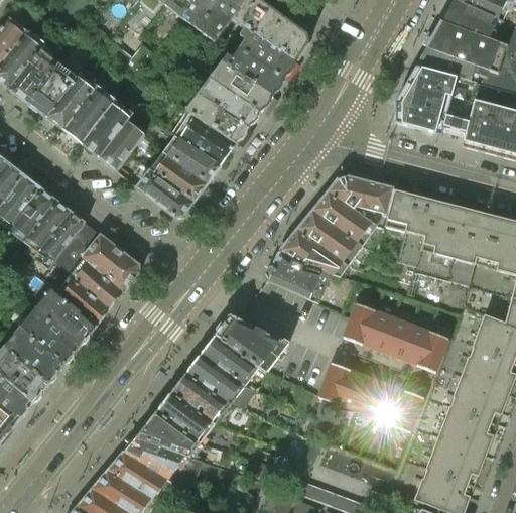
[(76,15),(85,0),(67,0),(62,6),(76,15)]
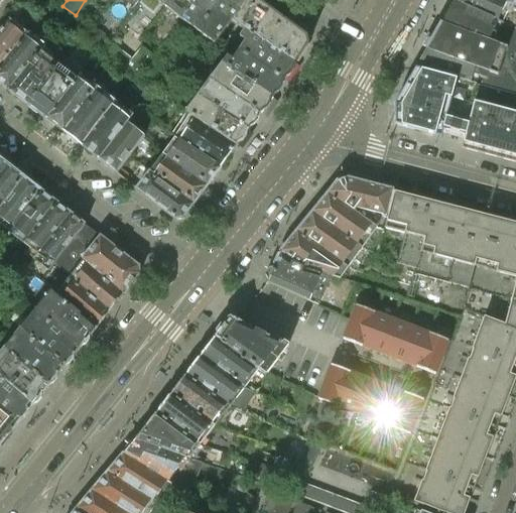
[(184,13),(194,0),(168,0),(166,3),(158,14),(168,21),(173,15),(180,20),(184,13)]
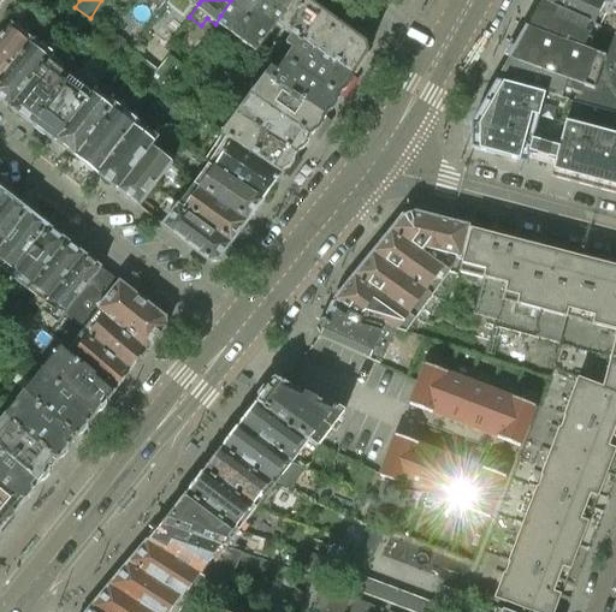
[(231,0),(220,16),(230,23),(225,31),(234,37),(240,29),(260,0),(231,0)]
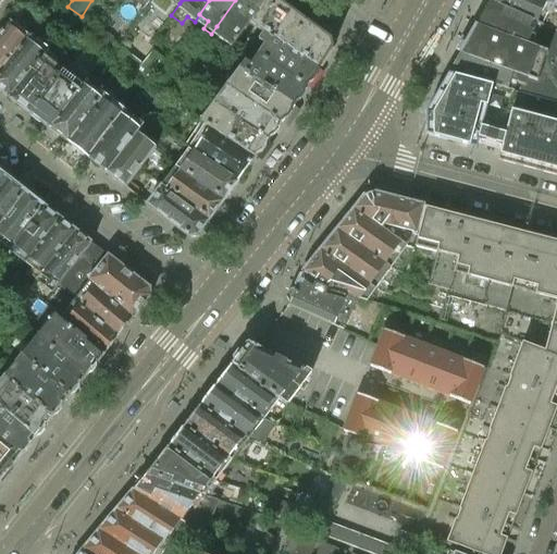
[(235,0),(217,26),(226,35),(222,41),(231,47),(249,22),(248,21),(263,0),(235,0)]
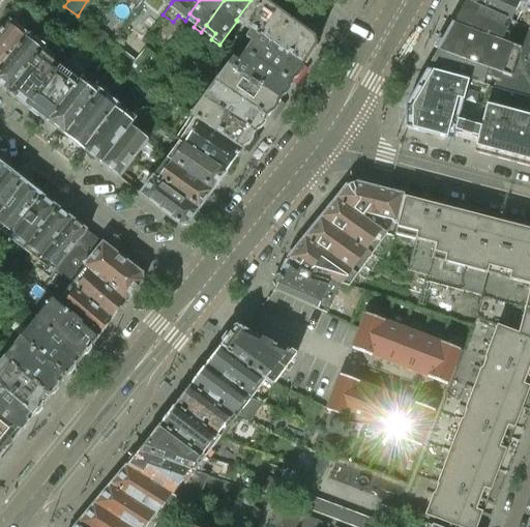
[(314,34),(266,0),(251,0),(236,20),(237,21),(248,29),(249,29),(301,62),(316,42),(314,34)]
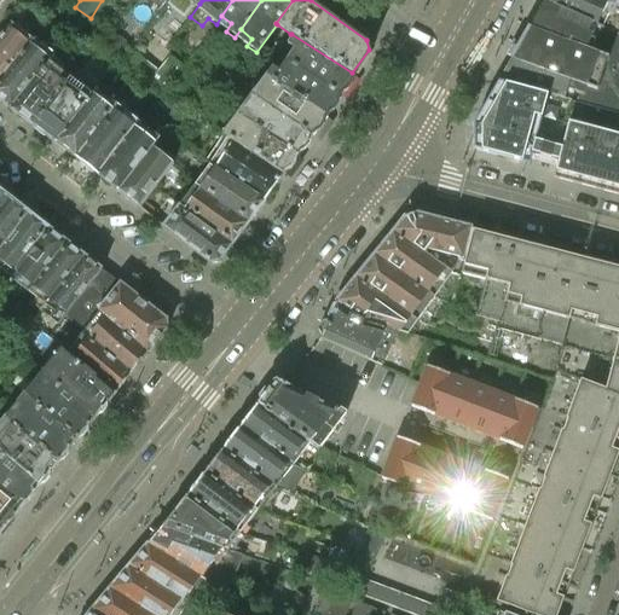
[(597,21),(550,0),(543,0),(530,24),(590,45),(597,47),(608,25),(602,23),(597,21)]
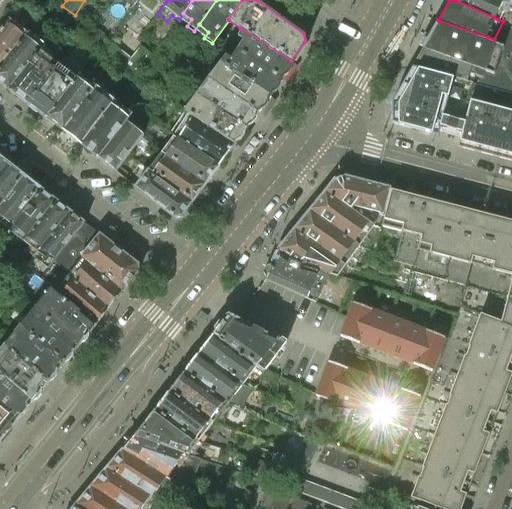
[(455,0),(494,17),(498,19),(504,8),(502,7),(500,4),(502,0),(455,0)]
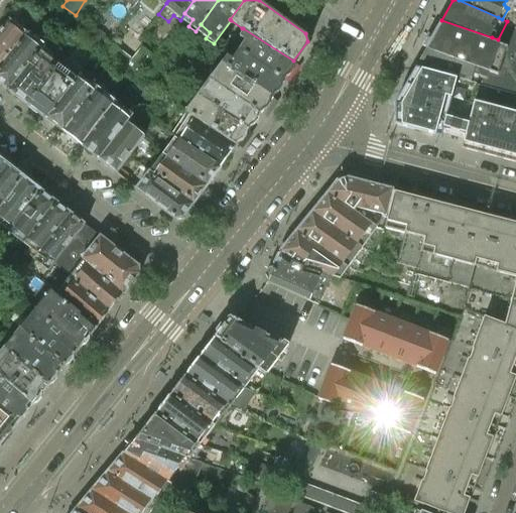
[(515,4),(515,0),(506,0),(504,4),(506,7),(508,8),(512,10),(515,4)]
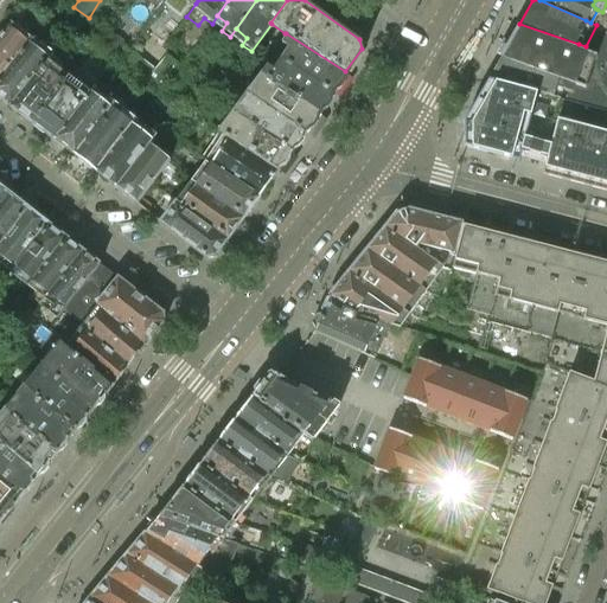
[(606,108),(606,53),(586,46),(579,44),(519,24),(502,55),(575,81),(569,98),(583,102),(606,108)]
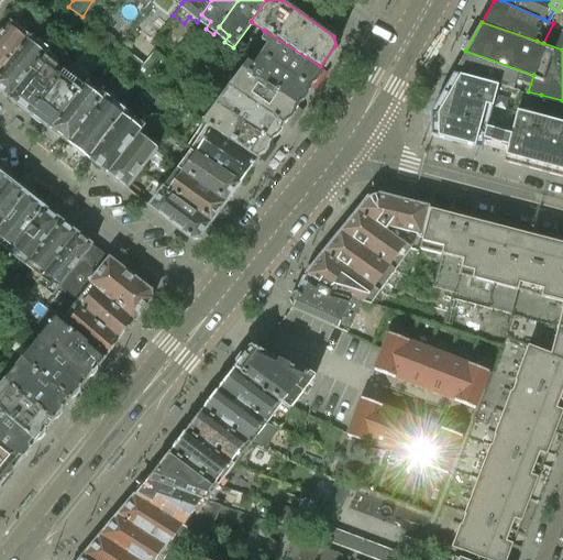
[(6,24),(0,31),(0,72),(26,40),(30,35),(21,29),(18,33),(6,24)]
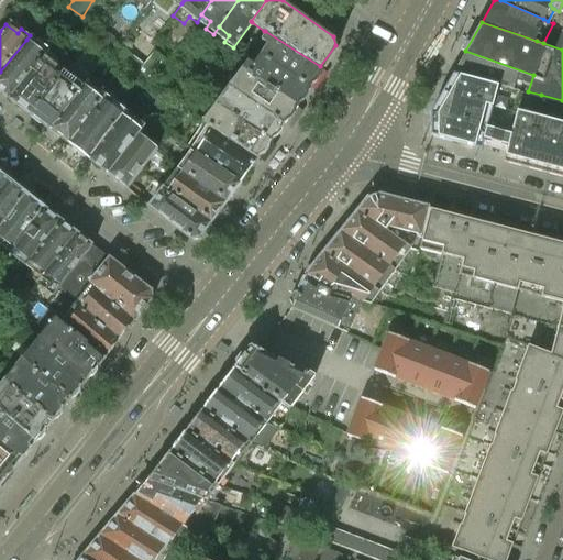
[(320,66),(265,31),(264,31),(260,39),(267,43),(260,53),(308,85),(320,66)]
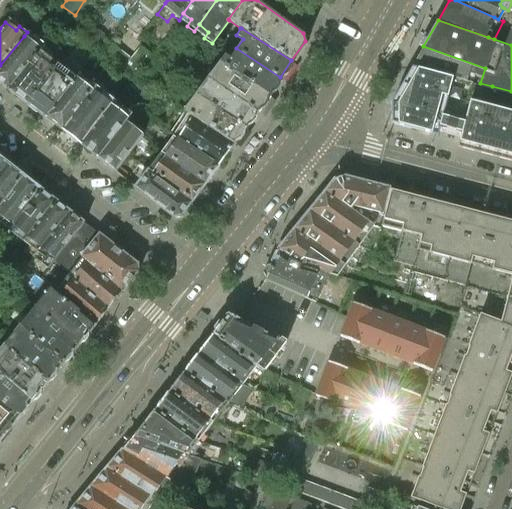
[(24,36),(0,65),(0,80),(10,88),(36,55),(45,45),(37,40),(34,44),(24,36)]
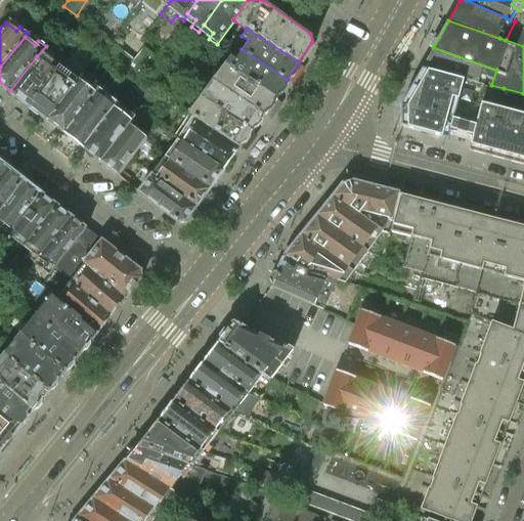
[(422,67),(485,83),(491,85),(496,70),(433,47),(422,67)]
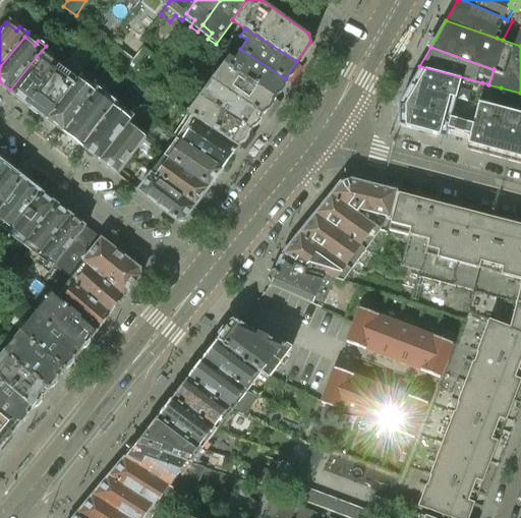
[(285,78),(240,49),(233,58),(227,54),(223,60),(274,94),(285,78)]
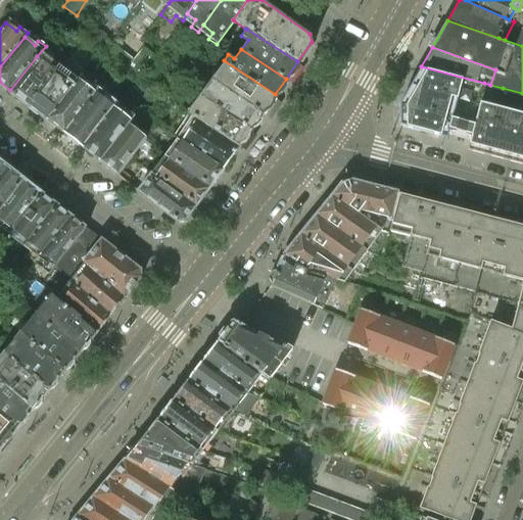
[(28,103),(55,69),(37,56),(10,90),(28,103)]
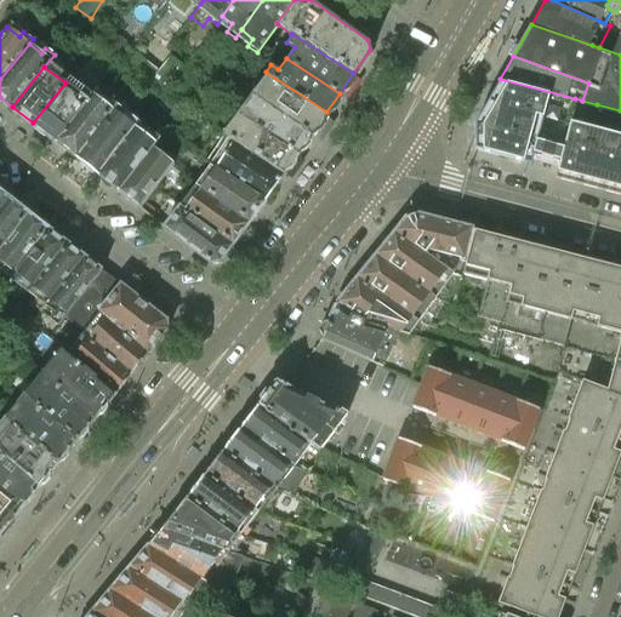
[(91,93),(95,89),(97,86),(77,69),(66,83),(33,123),(55,140),(90,95),(91,93)]
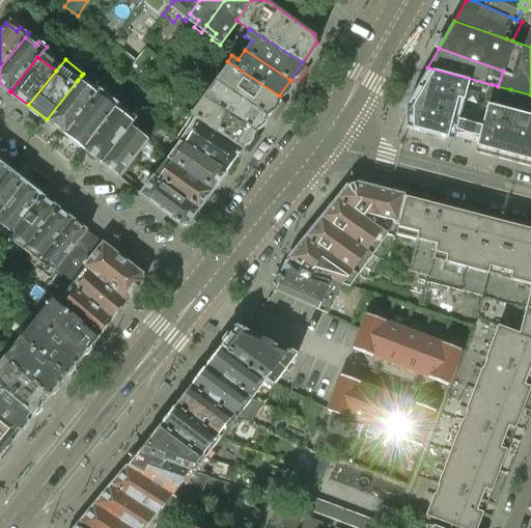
[(279,95),(227,61),(214,80),(266,114),(279,95)]
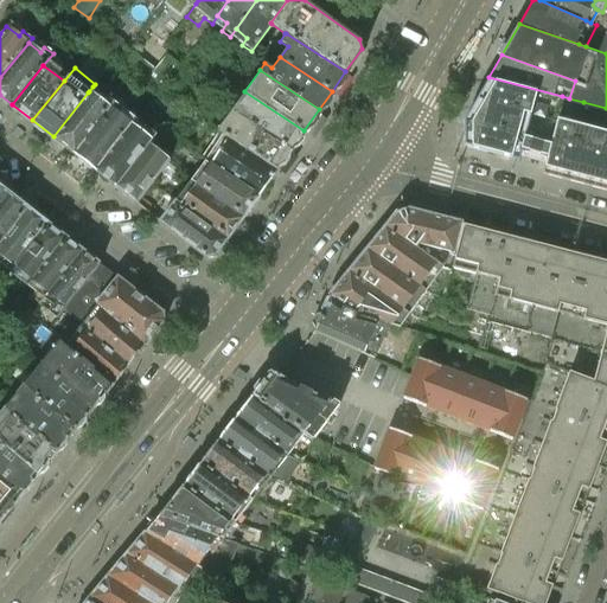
[(562,96),(489,77),(464,119),(464,143),(518,158),(519,153),(545,160),(562,96)]
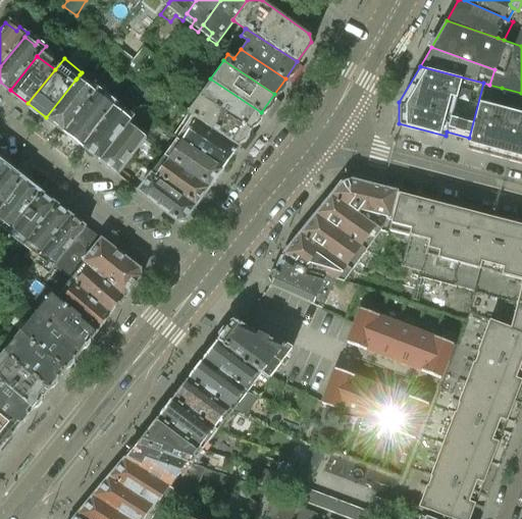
[(80,74),(76,79),(75,80),(46,117),(64,132),(95,93),(98,89),(80,74)]
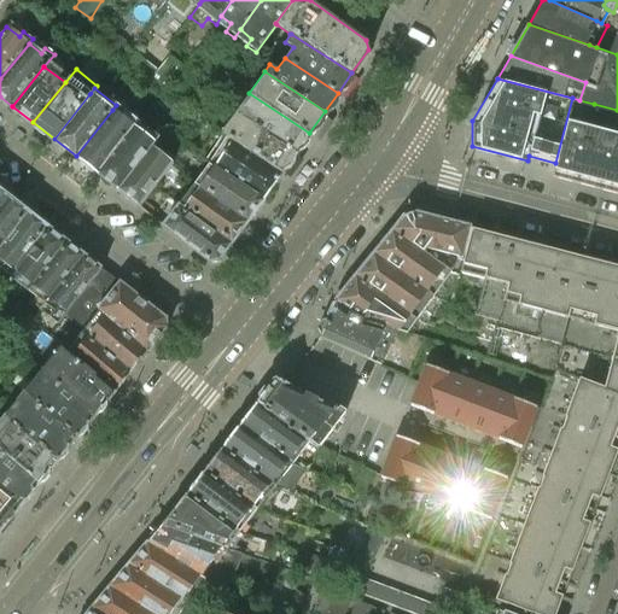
[(309,133),(249,93),(235,112),(296,151),(309,133)]
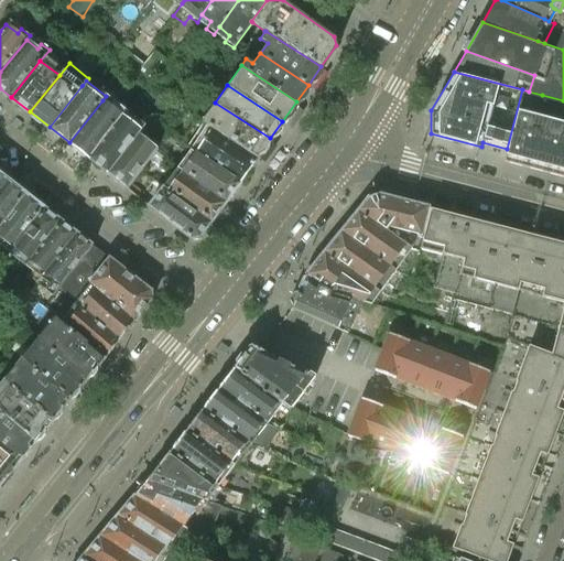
[(522,89),(507,149),(506,153),(525,158),(542,95),(529,92),(522,89)]
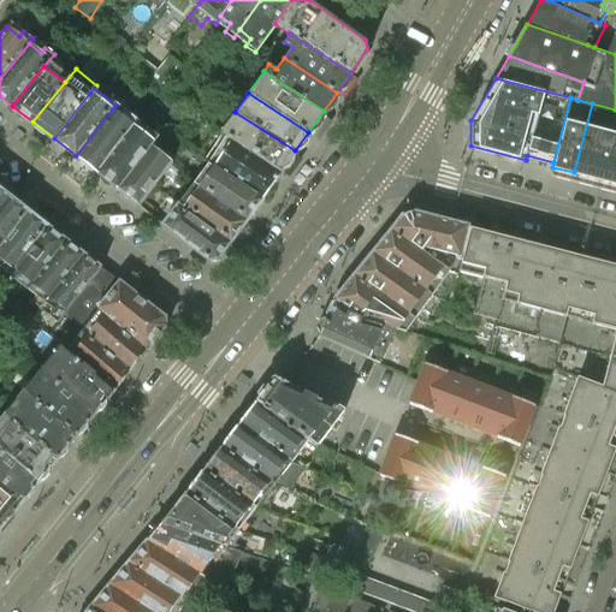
[(592,104),(574,172),(598,179),(615,110),(592,104)]
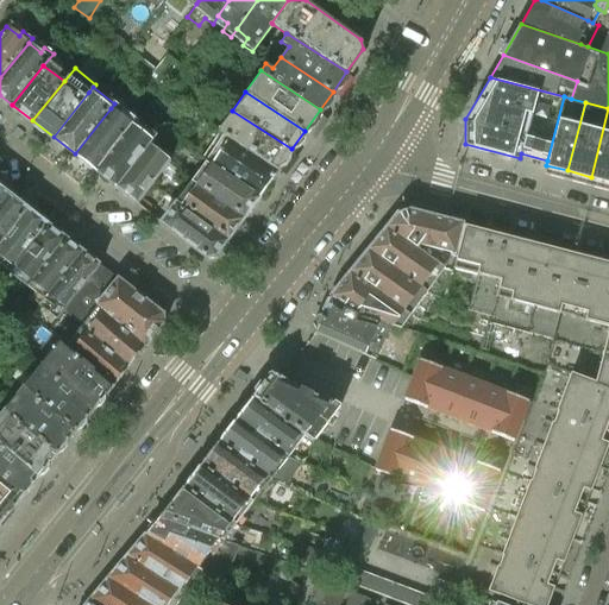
[(114,104),(111,108),(75,153),(96,170),(135,119),(114,104)]
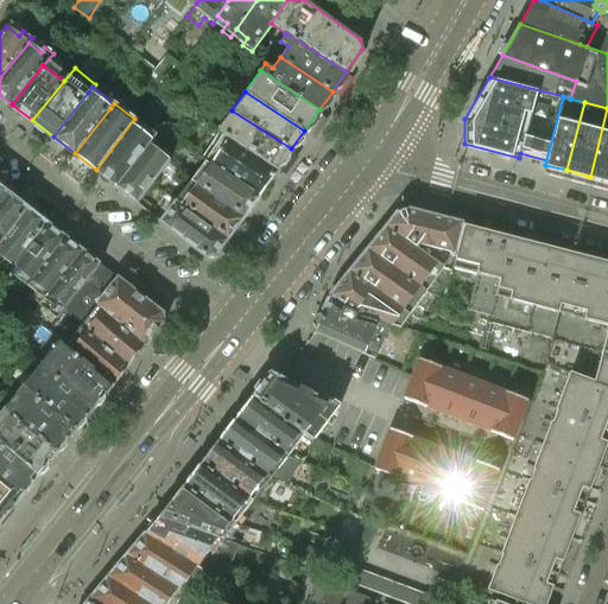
[(607,108),(590,177),(607,180),(607,108)]
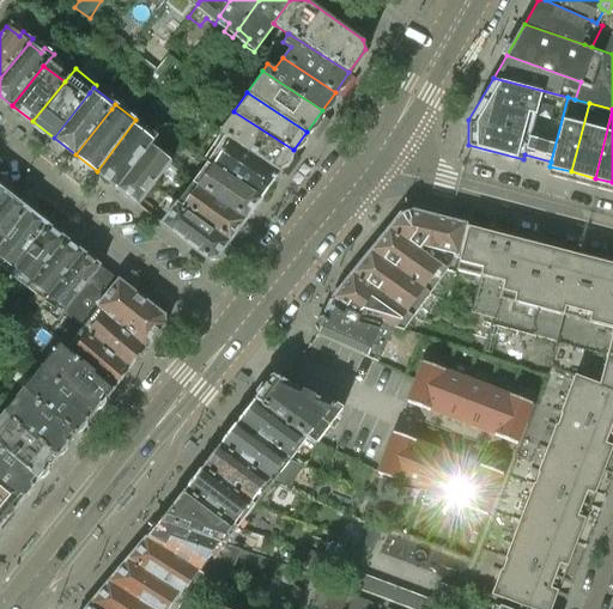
[(293,150),(234,111),(219,131),(279,169),(293,150)]
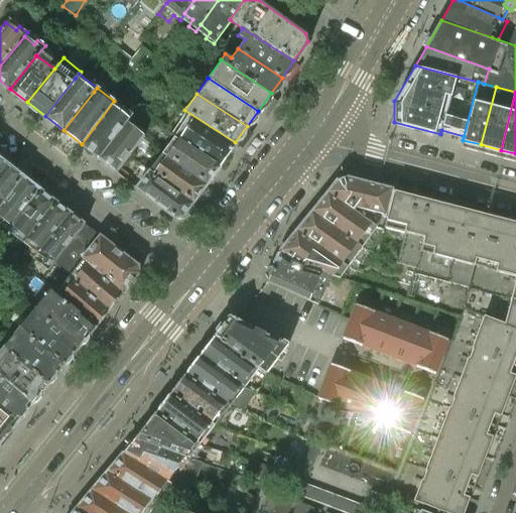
[(114,101),(82,144),(98,157),(126,121),(128,118),(131,114),(114,101)]
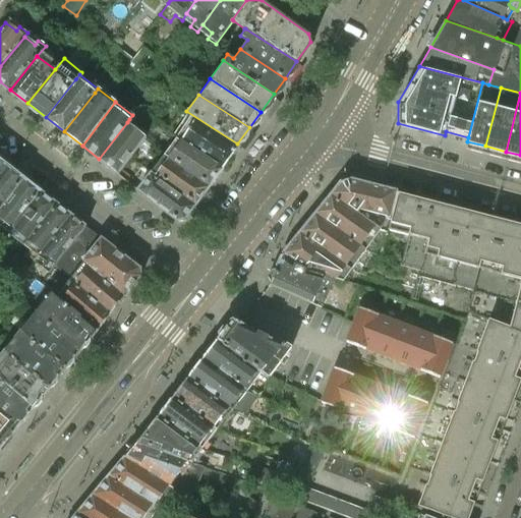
[(237,144),(186,111),(171,133),(175,136),(221,166),(237,144)]
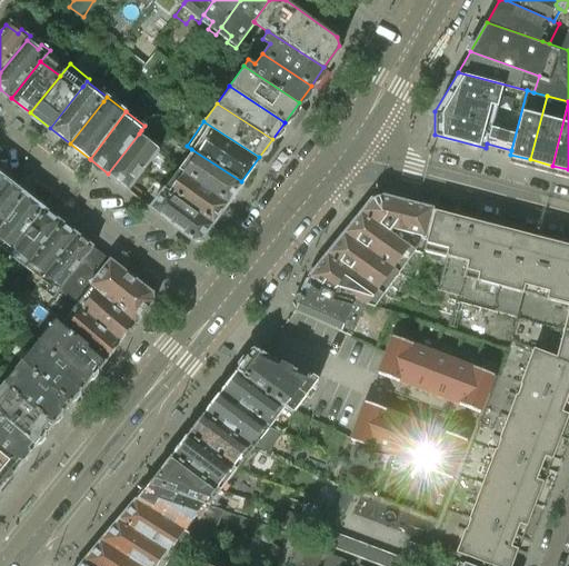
[(139,133),(108,174),(128,188),(158,148),(139,133)]
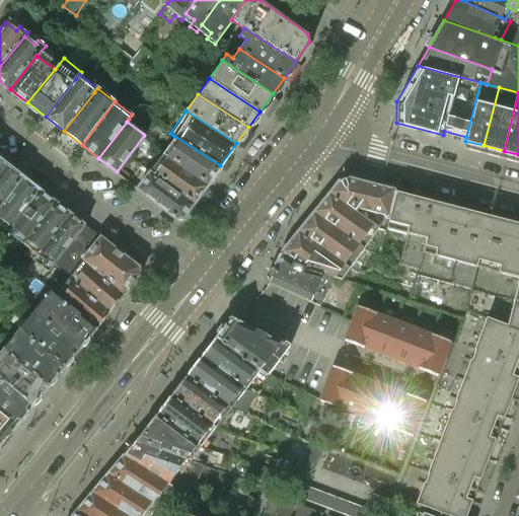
[(220,165),(174,136),(162,153),(207,185),(220,165)]
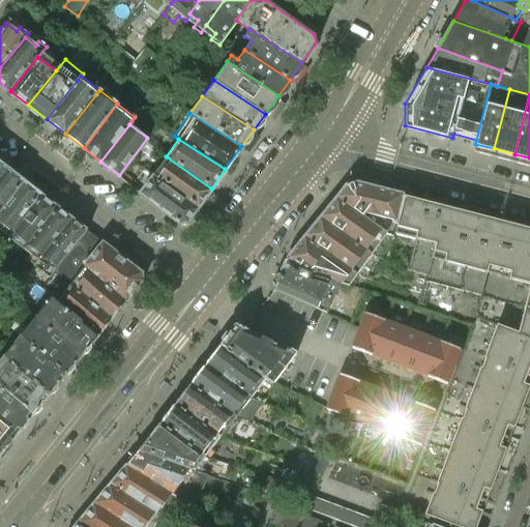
[(211,188),(166,156),(153,174),(198,207),(211,188)]
